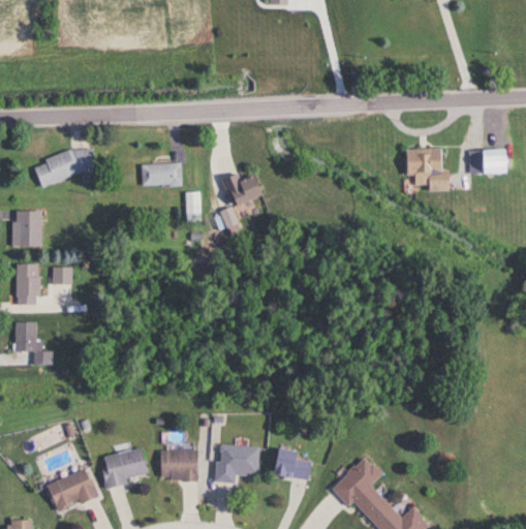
[(42,189),(95,167),(87,145),(33,166),(42,189)]
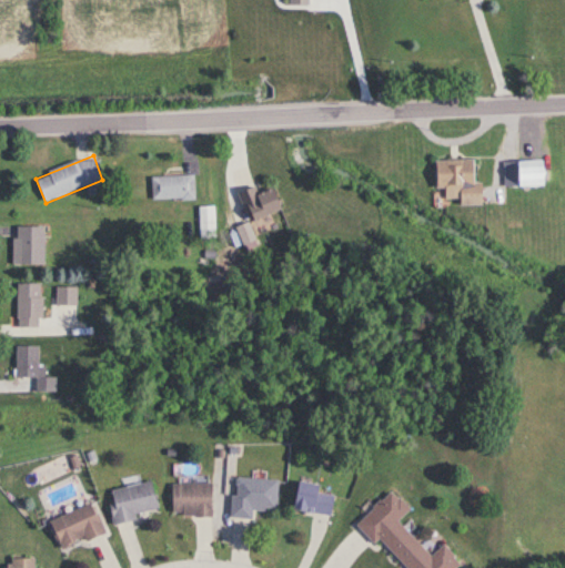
[(433,161),(434,189),(442,188),(443,202),(475,200),(473,159),(433,161)]
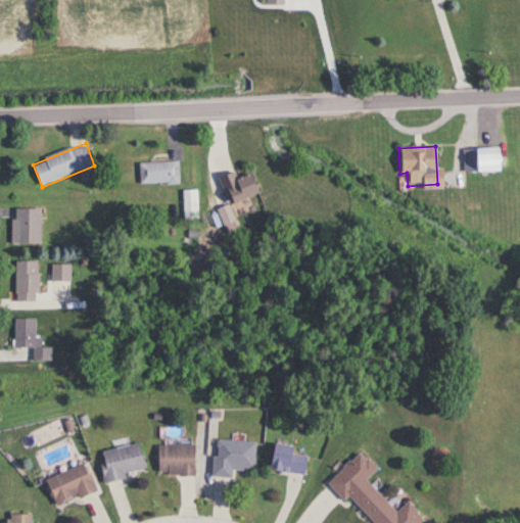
[(464,148),(464,171),(500,171),(500,148),(464,148)]
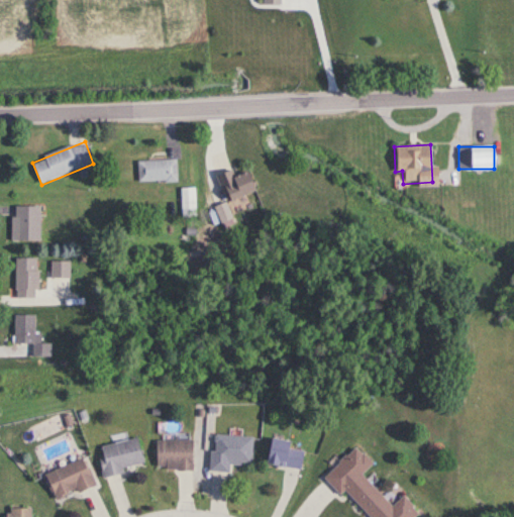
[(138,161),(138,183),(178,183),(178,161),(138,161)]
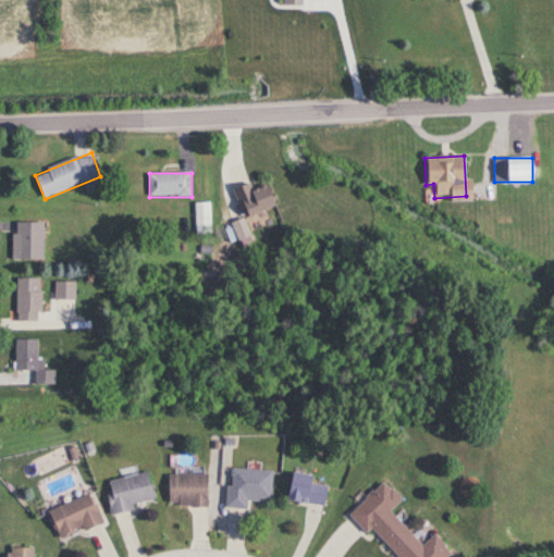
[(234,189),(242,215),(274,207),(267,181),(234,189)]
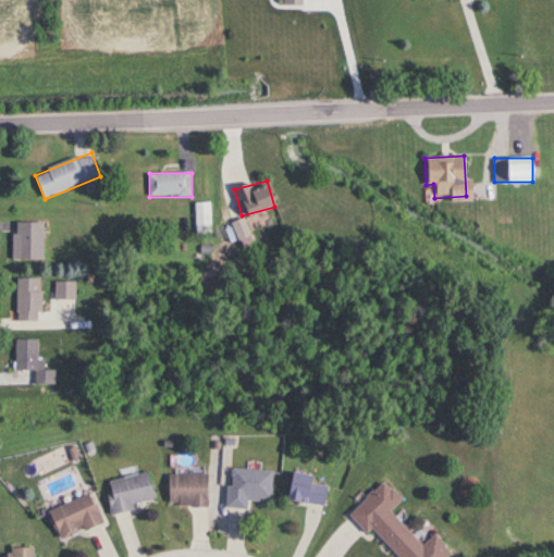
[(45,222),(15,222),(15,260),(45,260),(45,222)]
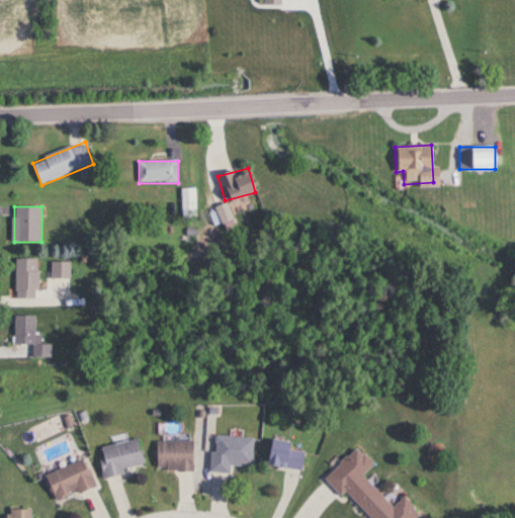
[(16,258),(16,297),(39,297),(39,258),(16,258)]
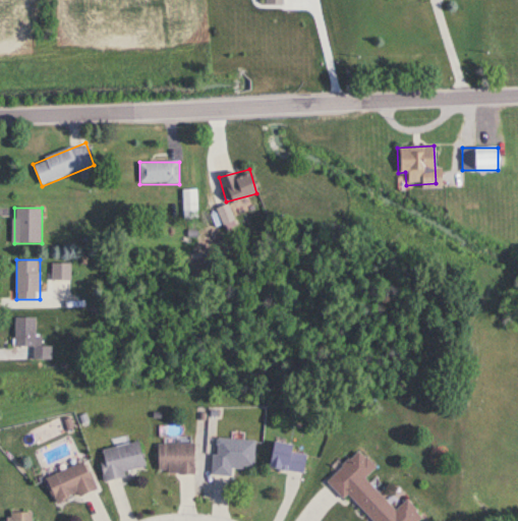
[(53,281),(72,281),(72,263),(53,263),(53,281)]
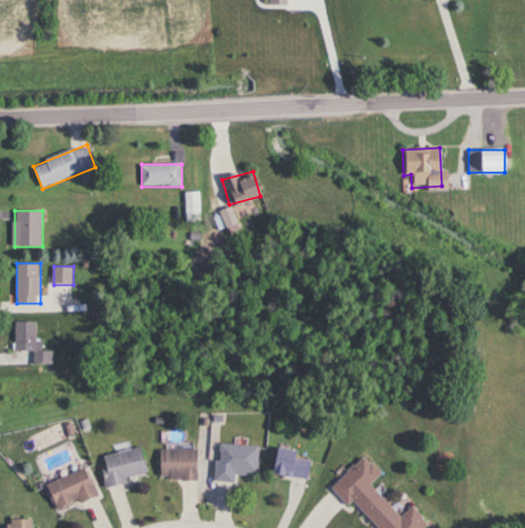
[(15,351),(34,351),(34,364),(54,364),(54,351),(42,351),(42,339),(38,339),(38,321),(15,321),(15,351)]
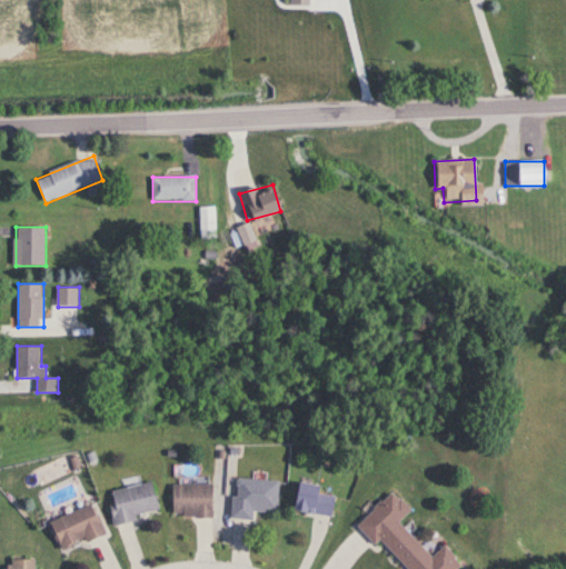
[(280,481),(236,478),(232,519),(254,520),(255,510),(278,511),(280,481)]
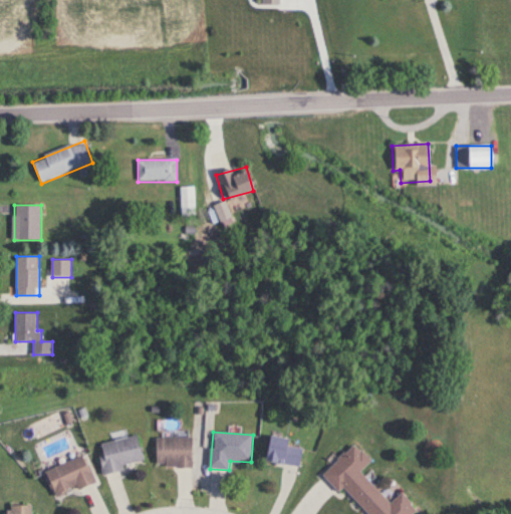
[(104,471),(145,463),(139,435),(98,444),(104,471)]
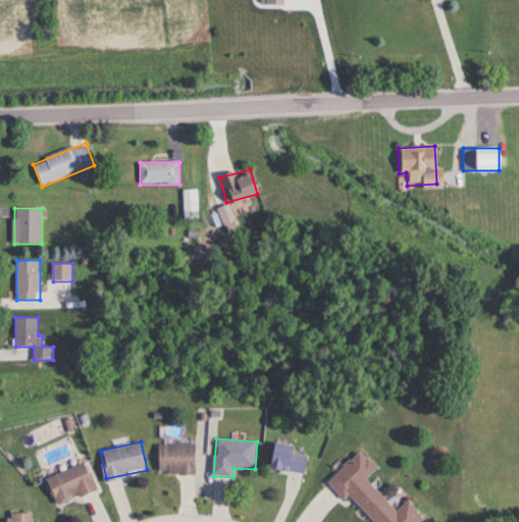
[(267,468),(305,475),(309,456),(296,453),(297,447),(272,441),(267,468)]
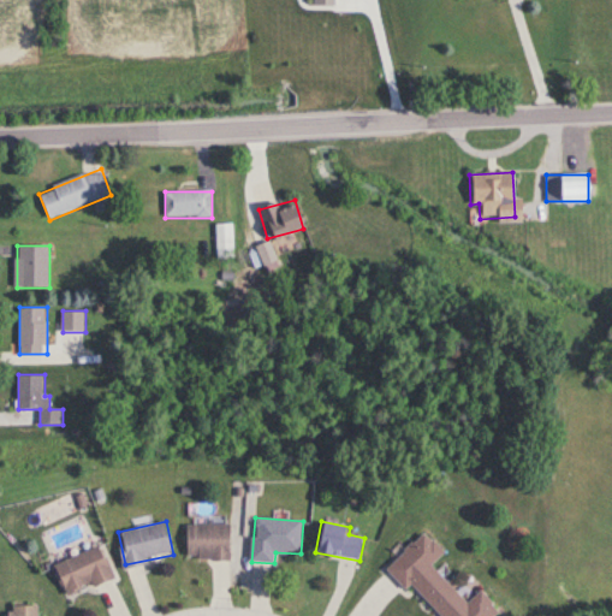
[(188,523),(188,560),(231,560),(231,523),(188,523)]
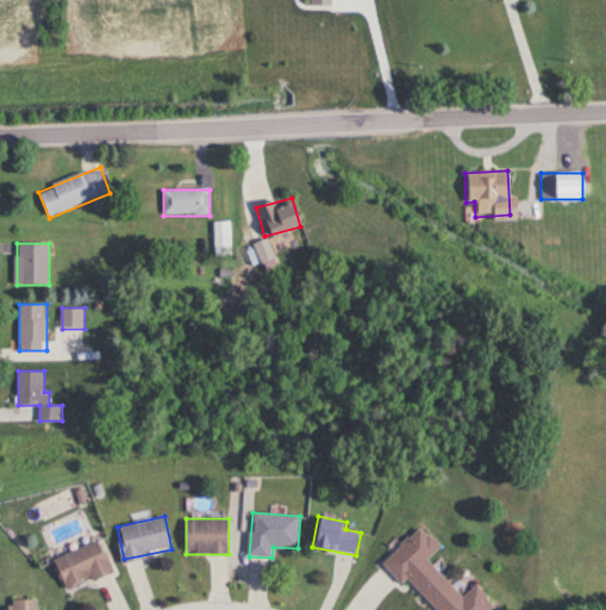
[(462,598),(426,560),(441,548),(422,528),(386,560),(431,609),(491,609),(494,607),(475,586),(462,598)]
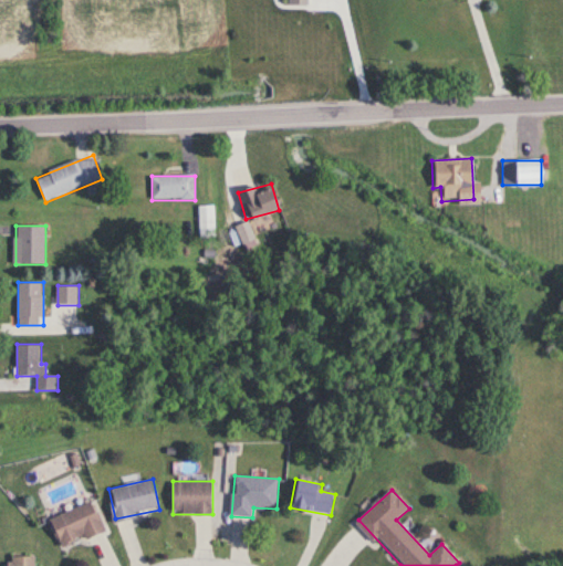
[(50,519),(61,548),(105,531),(93,501),(50,519)]
